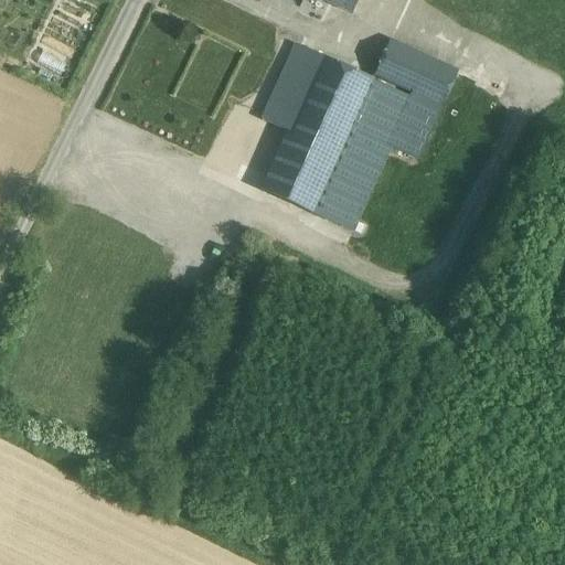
[(356,0),(323,0),(351,13),(356,0)]
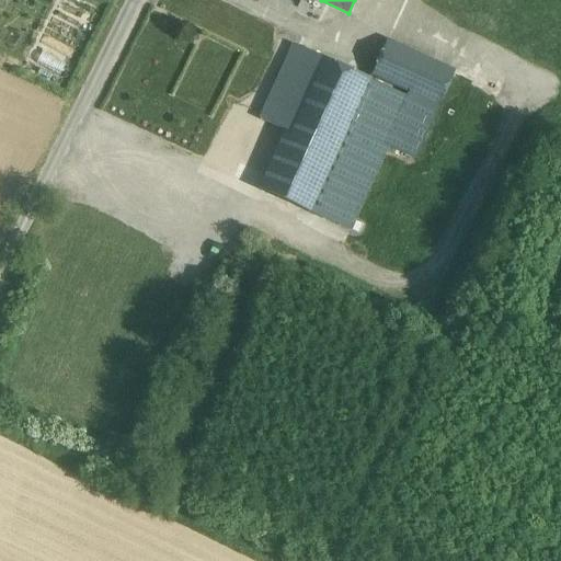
[(431,60),(387,41),(371,75),(410,92),(414,94),(431,60)]
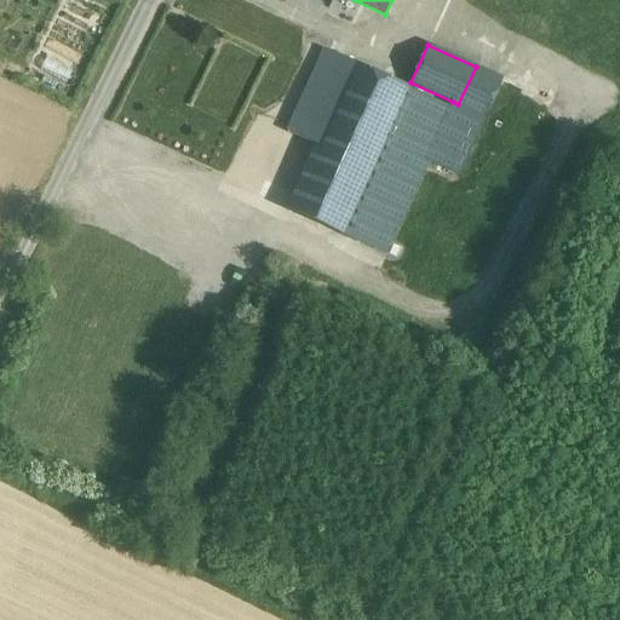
[(325,50),(288,132),(315,145),(352,62),(325,50)]
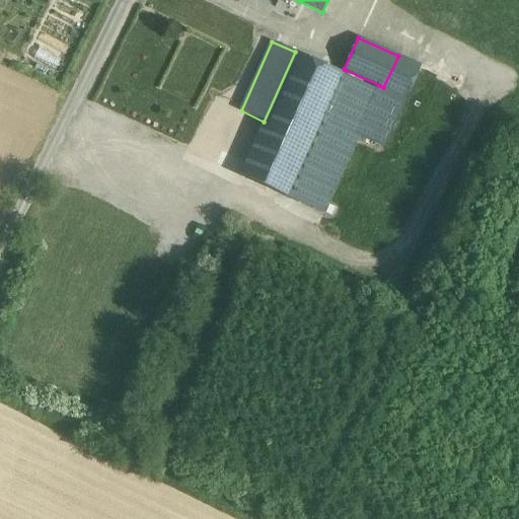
[(264,122),(239,175),(286,197),(342,73),(295,52),(264,122)]
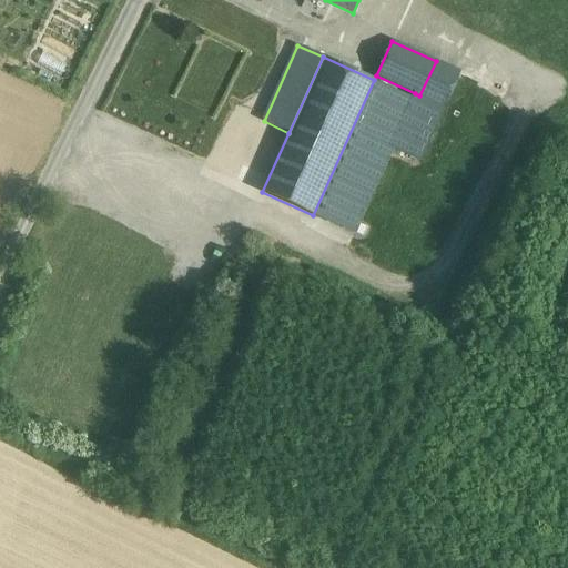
[(413,98),(374,80),(313,215),(353,233),(392,148),(421,161),(445,108),(460,73),(460,72),(436,61),(419,95),(415,93),(413,98)]
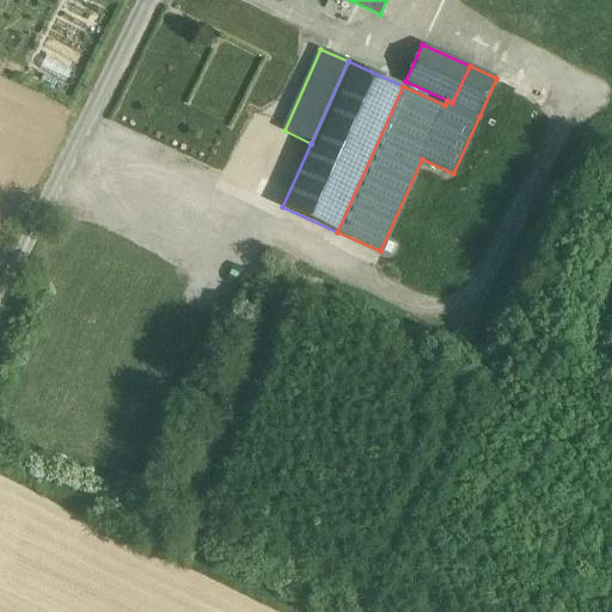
[(496,79),(479,116),(499,124),(515,89),(496,79)]
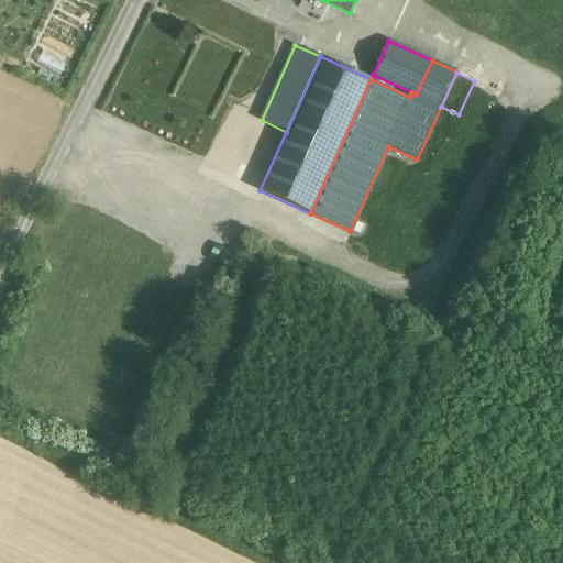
All buildings are outlined.
